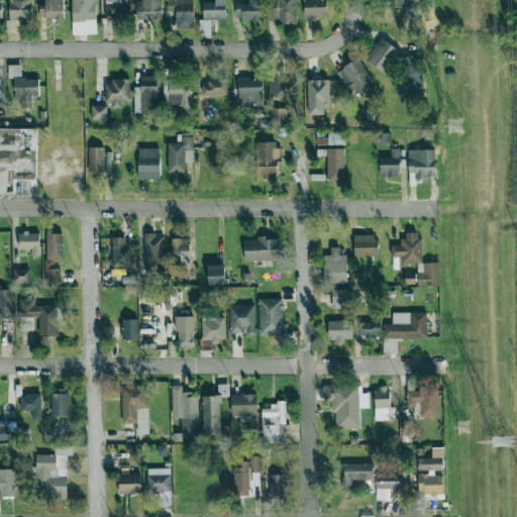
[(9,0),(10,10),(5,10),(5,19),(34,19),(33,0),(9,0)]
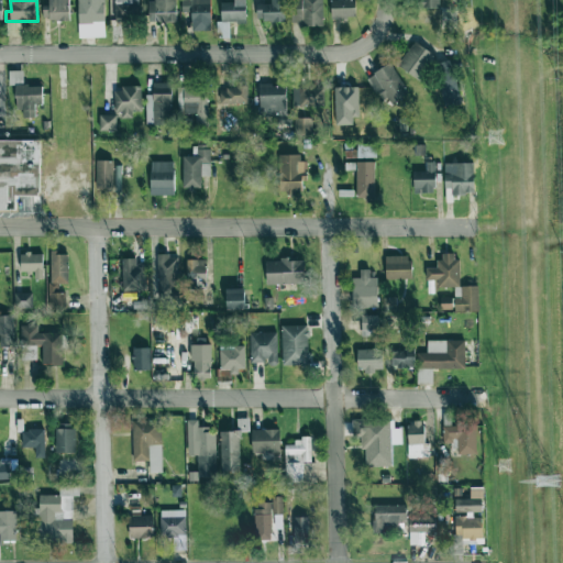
[(48,0),(50,4),(41,6),(42,21),(72,20),(70,0),(48,0)]
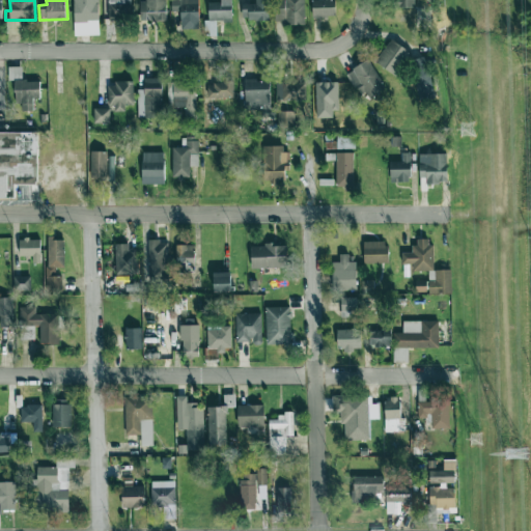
[(100,21),(98,0),(73,0),(74,21),(100,21)]
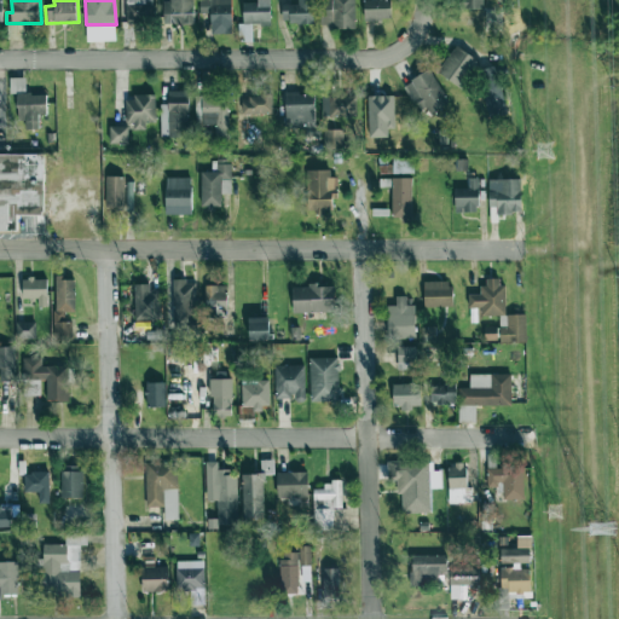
[(125,0),(126,24),(198,24),(197,0),(161,0),(162,4),(152,4),(151,0),(125,0)]
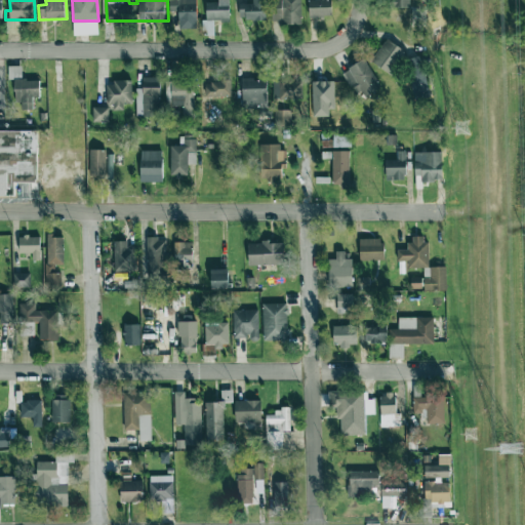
[(182,29),(201,29),(200,0),(177,0),(178,8),(171,8),(171,11),(180,11),(182,29)]
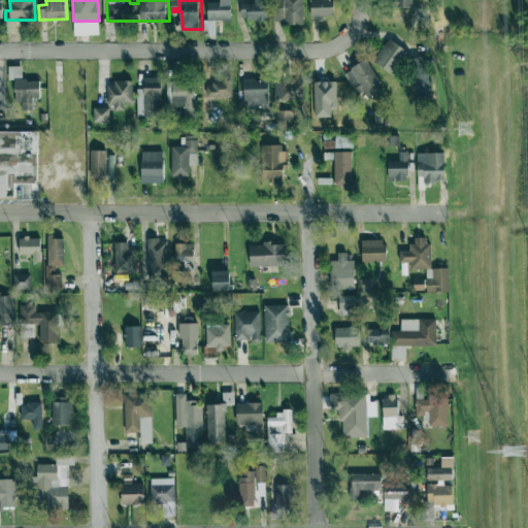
[(271,19),(269,0),(257,0),(257,3),(235,4),(234,0),(219,0),(219,2),(206,3),(207,23),(271,19)]
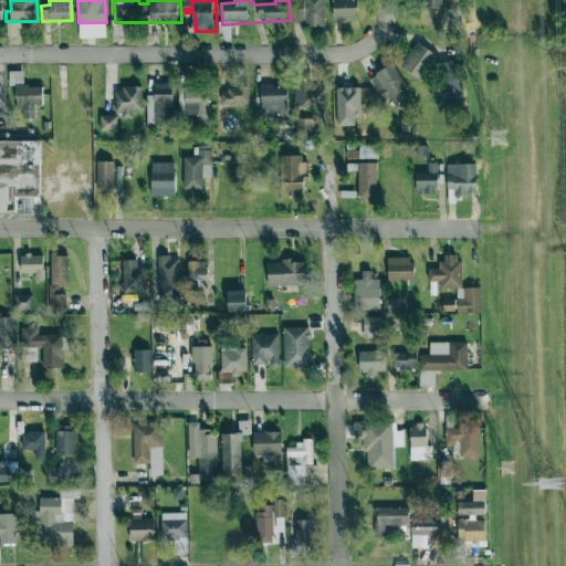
[(327,25),(326,0),(303,0),(303,4),(296,4),(296,27),(327,25)]
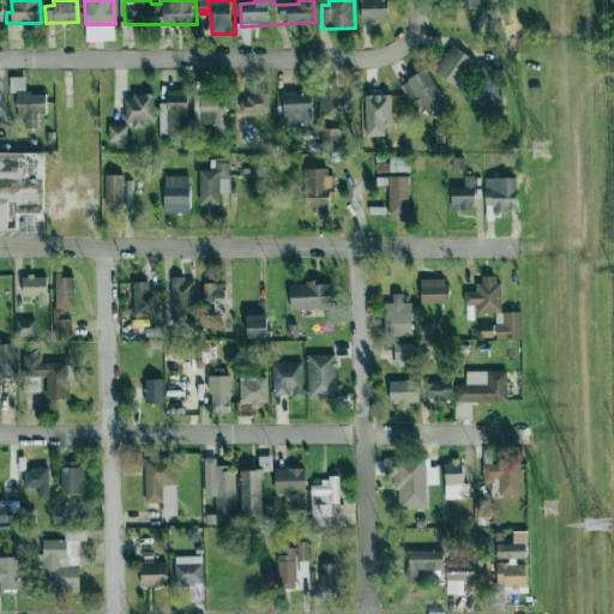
[(392,0),(360,0),(361,20),(392,19),(392,0)]
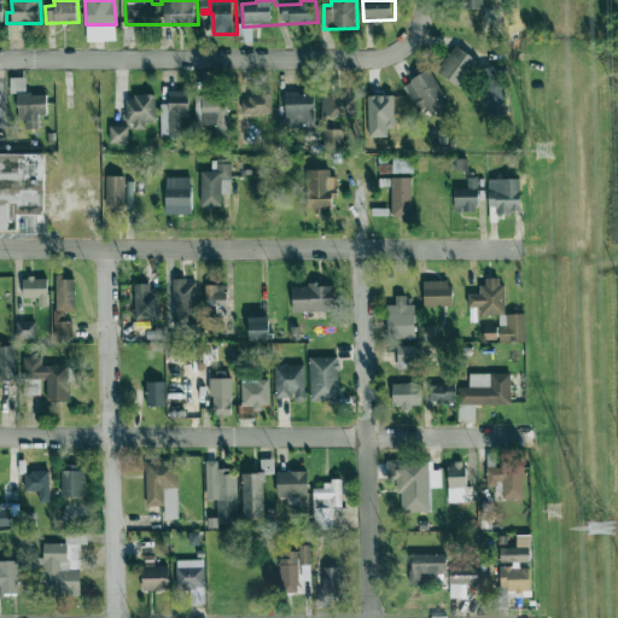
[(425,76),(406,87),(425,118),(444,106),(425,76)]
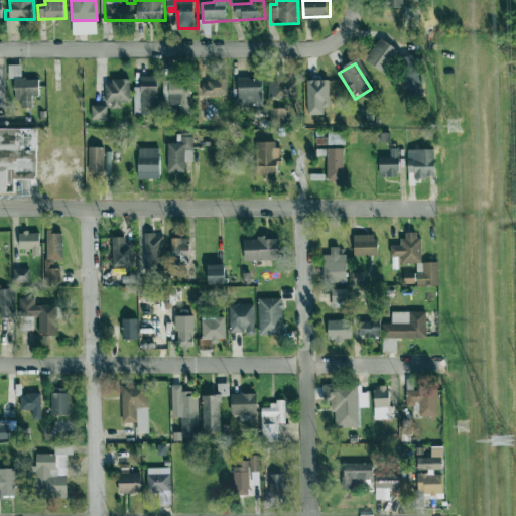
[(142,113),(162,114),(163,78),(143,77),(142,113)]
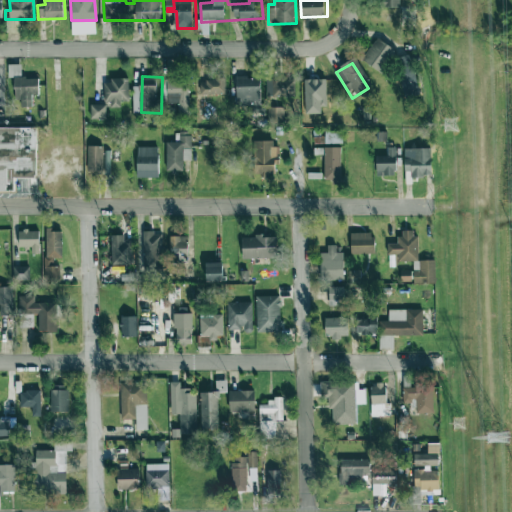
[(237,103),(263,104),(264,77),(238,76),(237,103)]
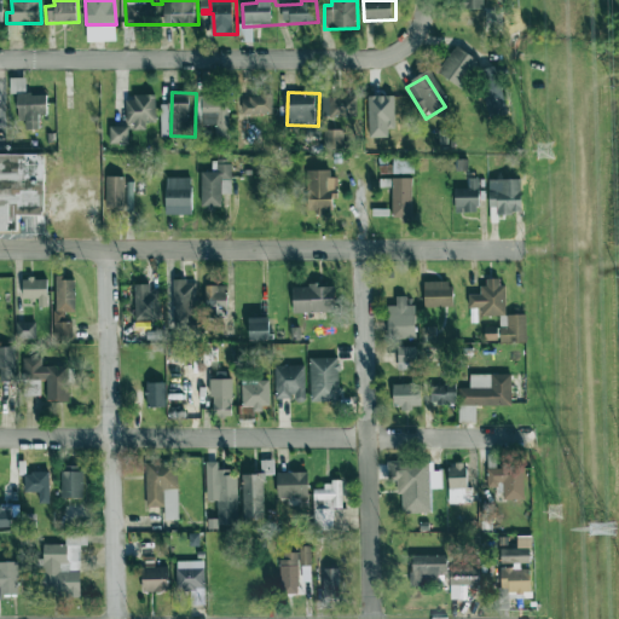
[(127,100),(127,123),(137,123),(137,129),(146,129),(148,122),(156,122),(156,94),(137,94),(137,100),(127,100)]
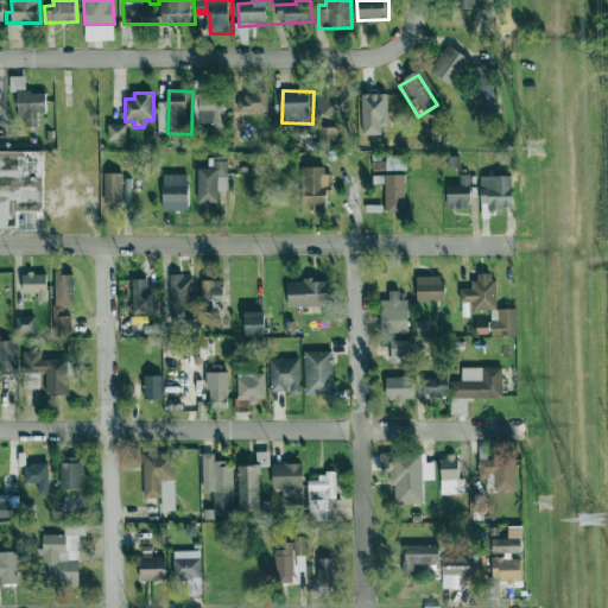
[(270,94),(239,94),(239,112),(271,111),(270,94)]
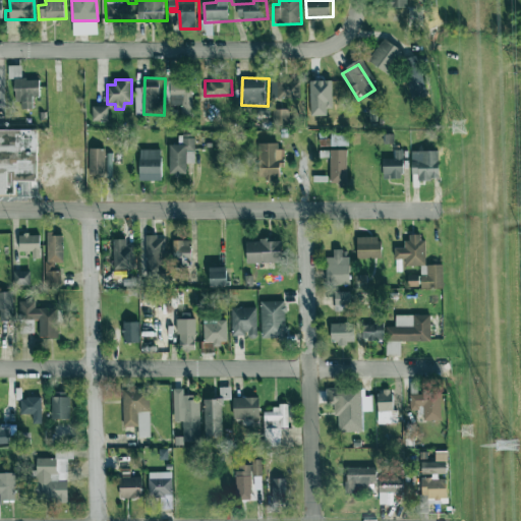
[(174,81),(173,105),(184,105),(183,116),(194,116),(195,82),(174,81)]
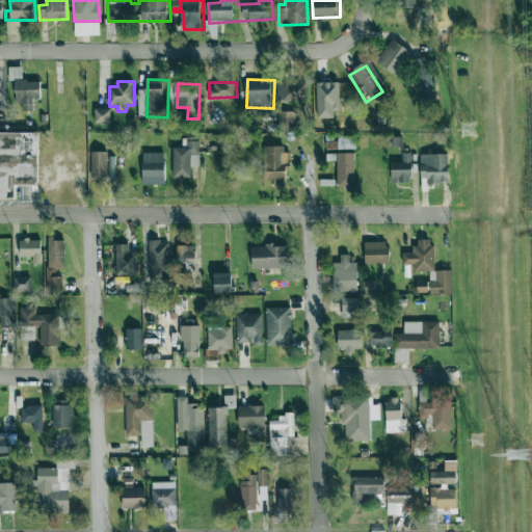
[(0,132),(0,168),(14,169),(14,161),(27,161),(27,145),(29,145),(29,134),(41,134),(41,132),(0,132)]
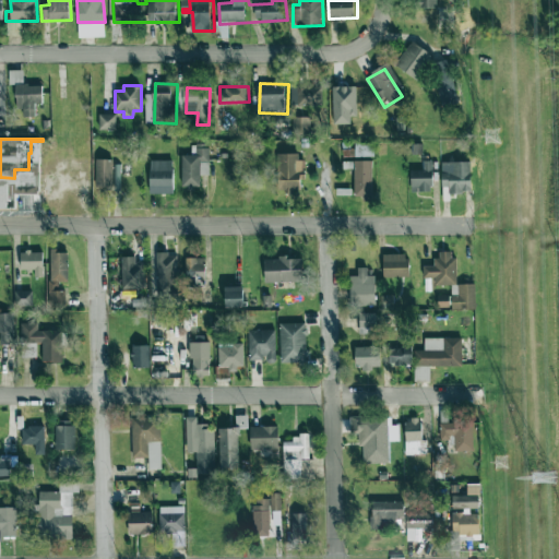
[(376,156),(376,143),(357,143),(358,157),(376,156)]
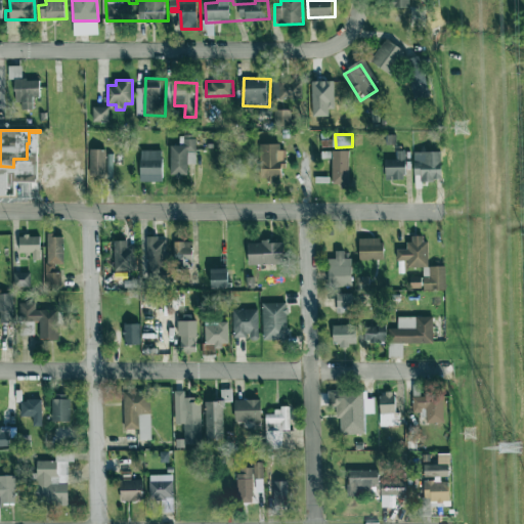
[(189,174),(189,151),(198,151),(198,138),(184,138),(185,144),(171,145),(172,175),(189,174)]
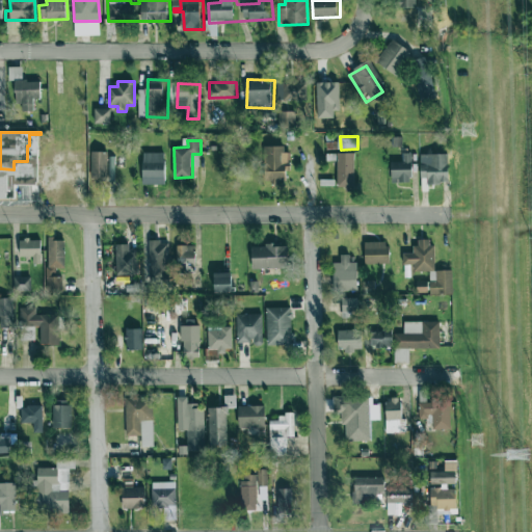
[(292,153),(284,153),(284,147),(267,145),(266,184),(281,184),(281,180),(291,180),(292,153)]
